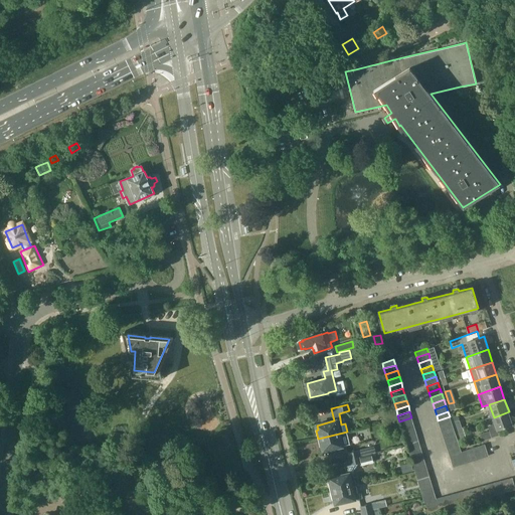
[(509,411),(494,417),(496,423),(488,425),(490,433),(482,435),(484,441),(500,436),(498,430),(513,424),(509,411)]
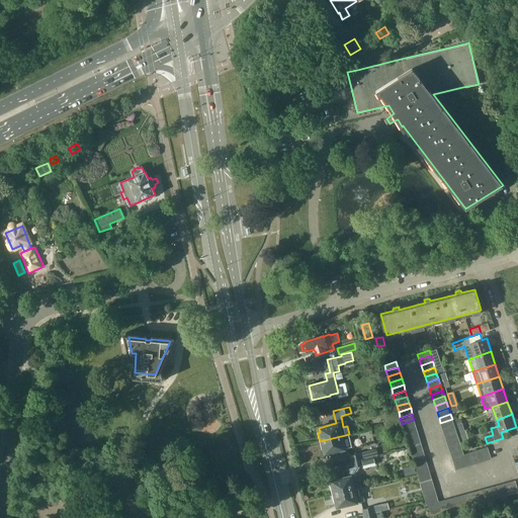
[(452,419),(440,423),(442,429),(454,425),(452,419)]
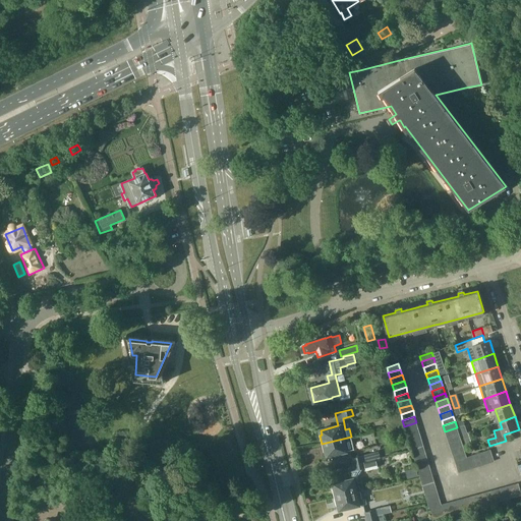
[(416,422),(404,426),(406,431),(418,428),(416,422)]
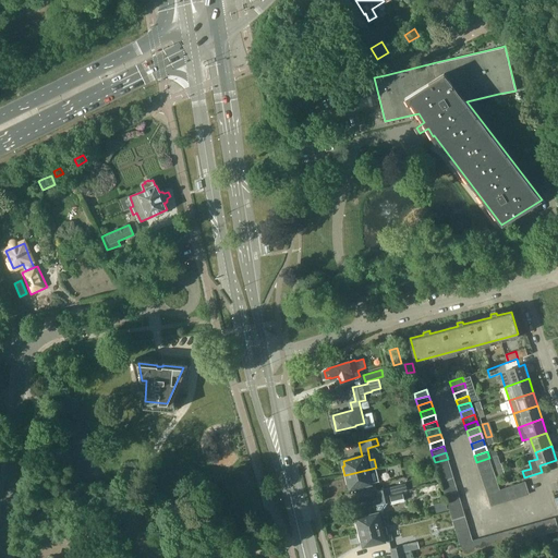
[(492,464),(489,458),(476,462),(478,469),(492,464)]
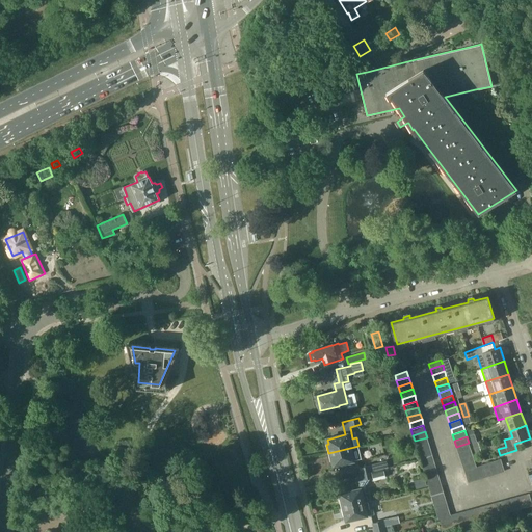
[(427,437),(415,441),(417,447),(429,444),(427,437)]
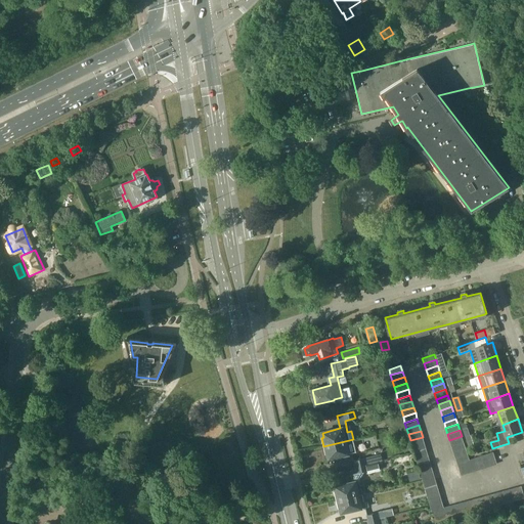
[(464,442),(462,436),(449,440),(451,445),(464,442)]
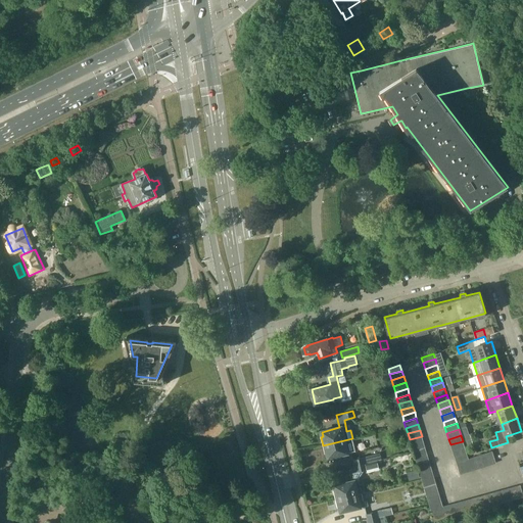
[(422,436),(410,439),(411,445),(423,441),(422,436)]
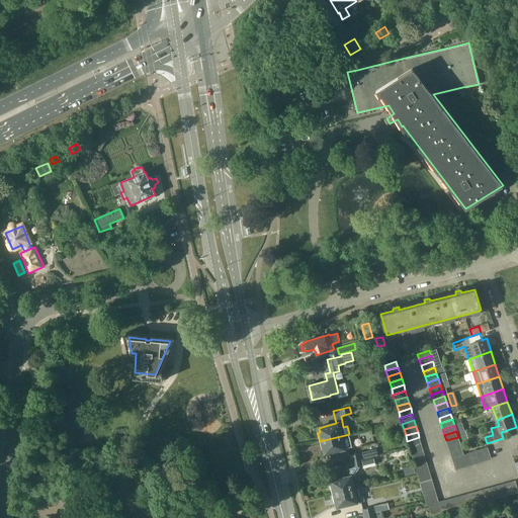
[(345,435),(320,441),(322,449),(324,449),(325,454),(348,448),(345,435)]
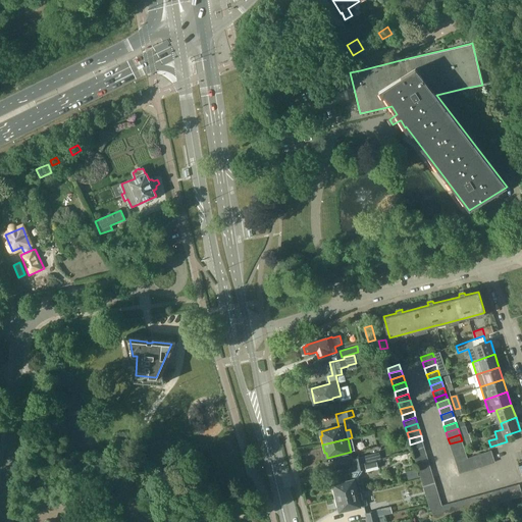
[(424,447),(422,440),(410,445),(412,451),(424,447)]
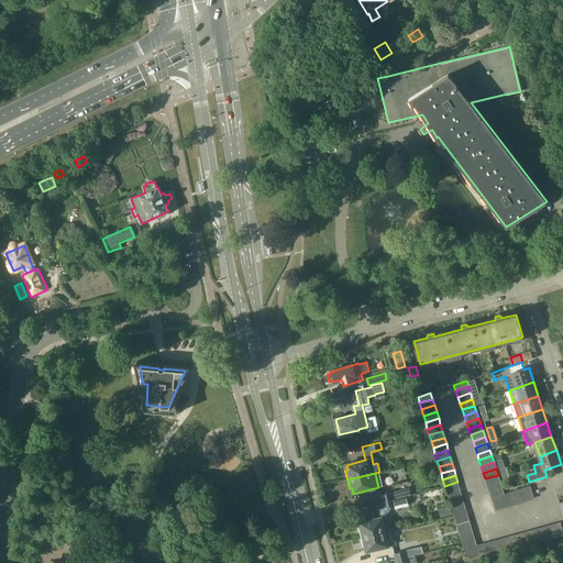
[(499,481),(498,475),(485,478),(487,485),(499,481)]
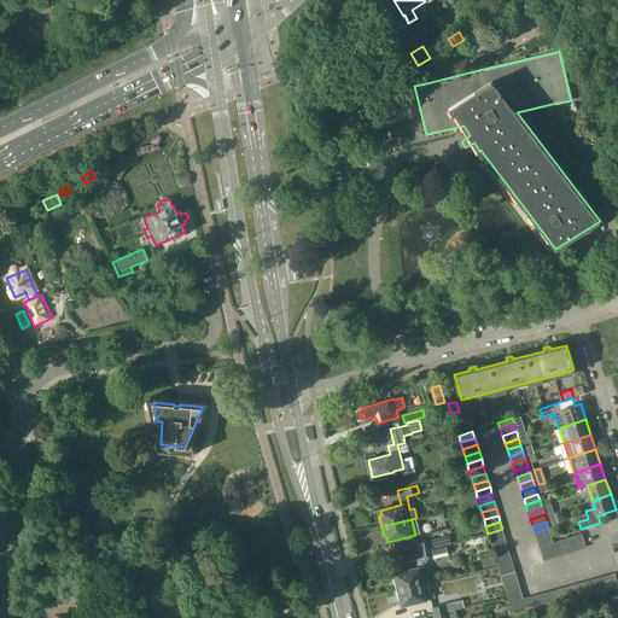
[(552,535),(548,528),(535,532),(537,540),(552,535)]
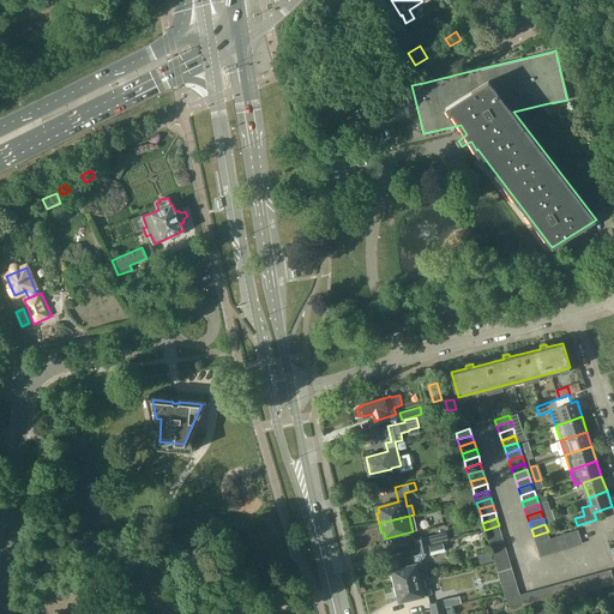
[(501,533),(499,525),(485,530),(487,537),(501,533)]
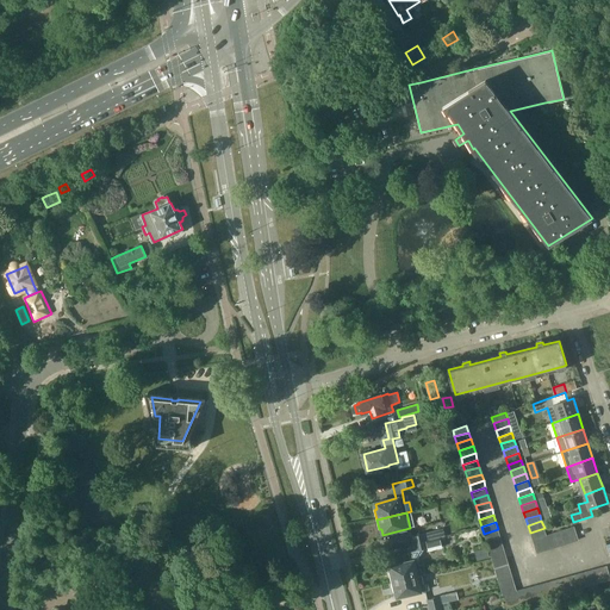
[(414,543),(440,537),(452,534),(450,527),(424,533),(412,536),(414,543)]
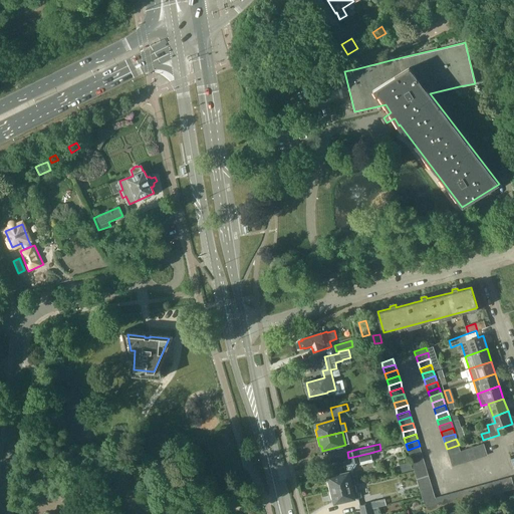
[(478,446),(482,457),(488,455),(484,444),(478,446)]
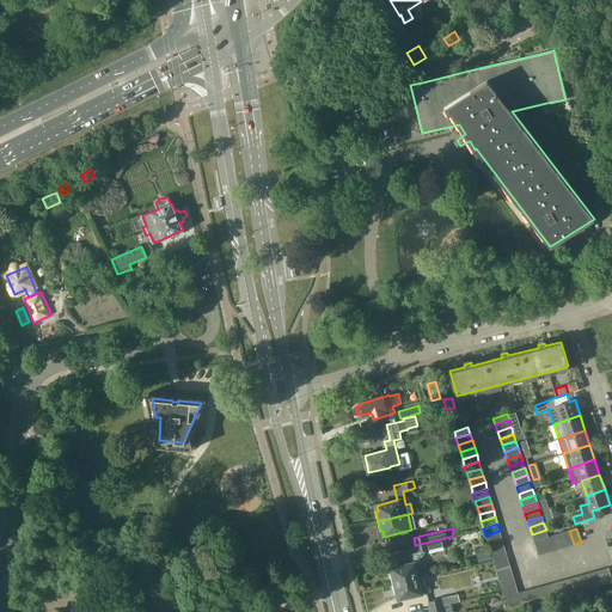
[(546,530),(532,534),(534,542),(542,539),(549,538),(546,530)]
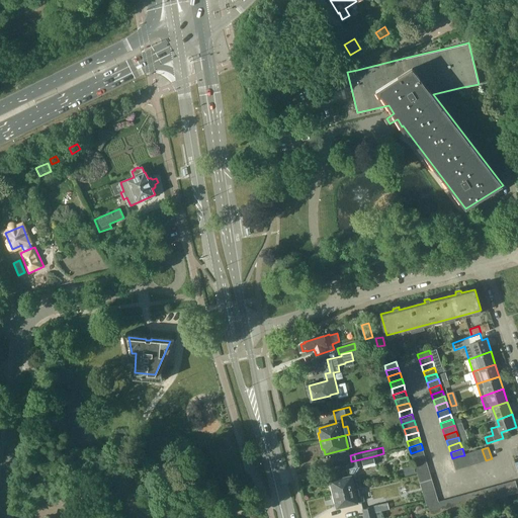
[(425,455),(423,449),(411,453),(413,458),(425,455)]
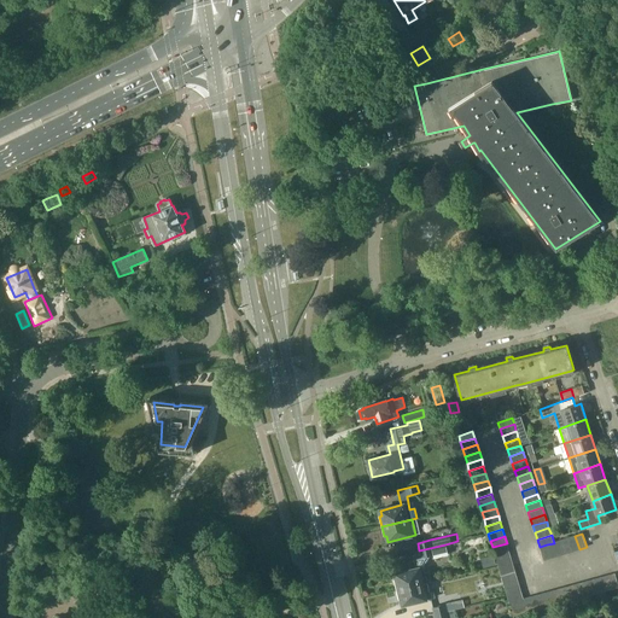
[(579,549),(575,536),(567,538),(572,552),(579,549)]
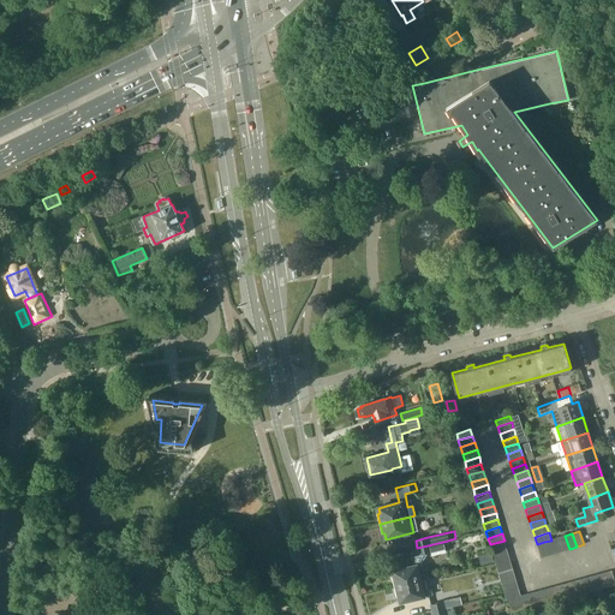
[(569,549),(565,536),(559,537),(563,551),(569,549)]
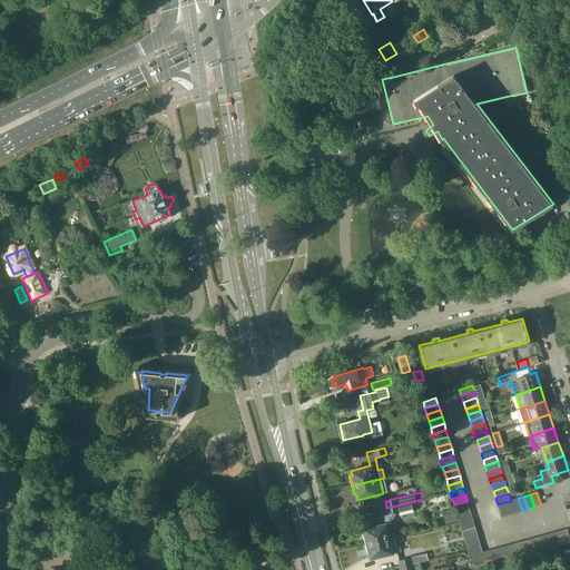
[(522,511),(518,498),(511,500),(516,513),(522,511)]
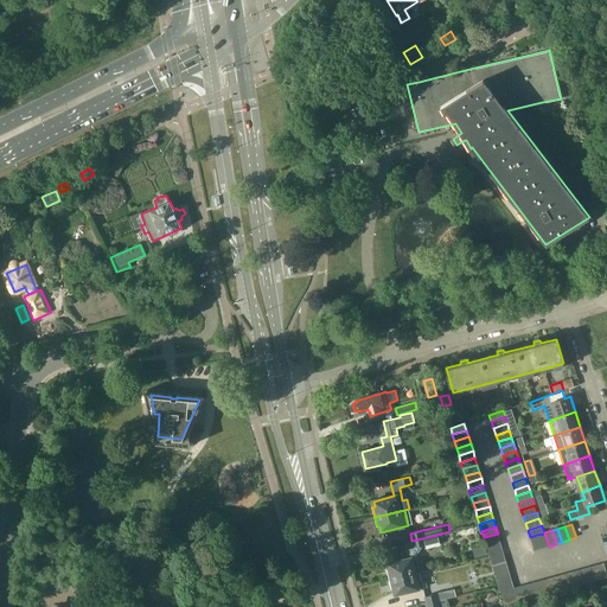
[(544,532),(544,534),(537,535),(542,549),(549,547),(544,532)]
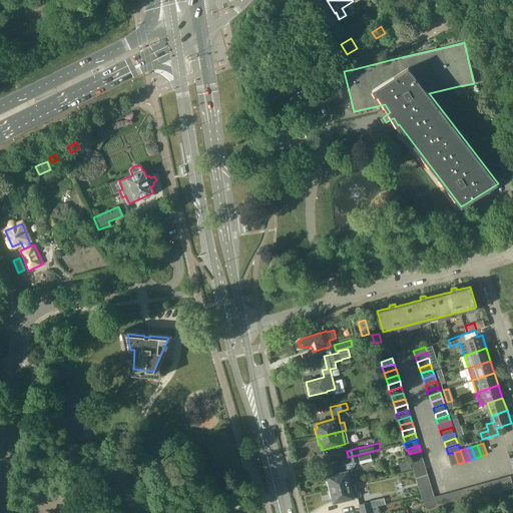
[(422,457),(421,451),(409,454),(410,460),(422,457)]
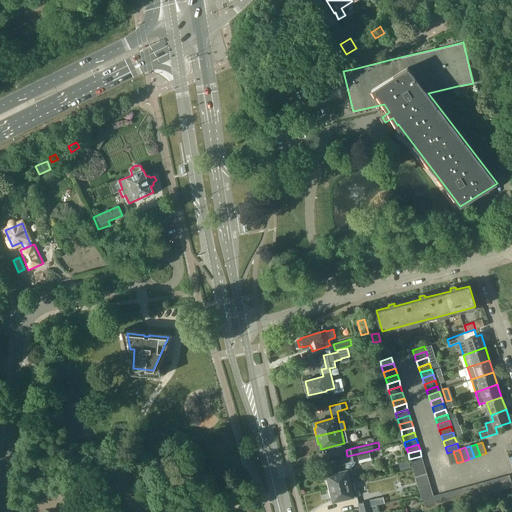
[(369,451),(347,456),(349,461),(343,463),(345,470),(341,471),(340,466),(329,469),(330,474),(327,474),(330,488),(354,483),(357,482),(355,474),(352,475),(351,470),(354,465),(353,461),(359,460),(359,462),(371,459),(369,451)]
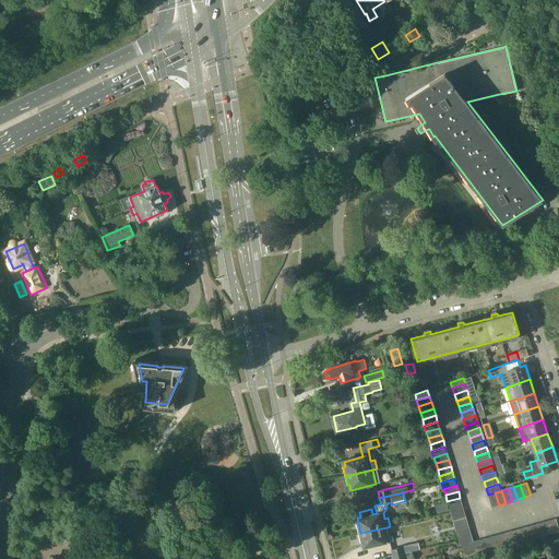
[(495,492),(488,495),(492,508),(499,506),(495,492)]
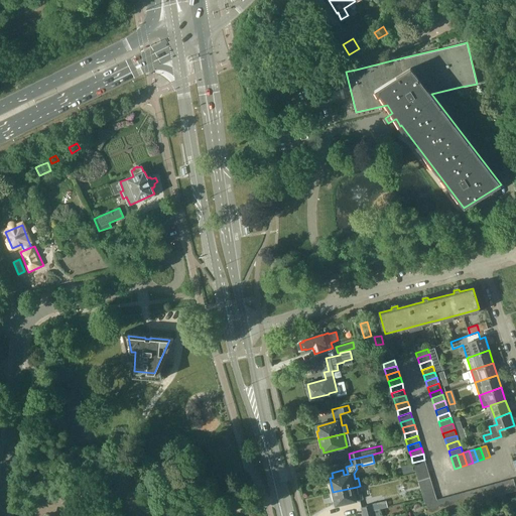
[(424,460),(412,463),(414,469),(426,465),(424,460)]
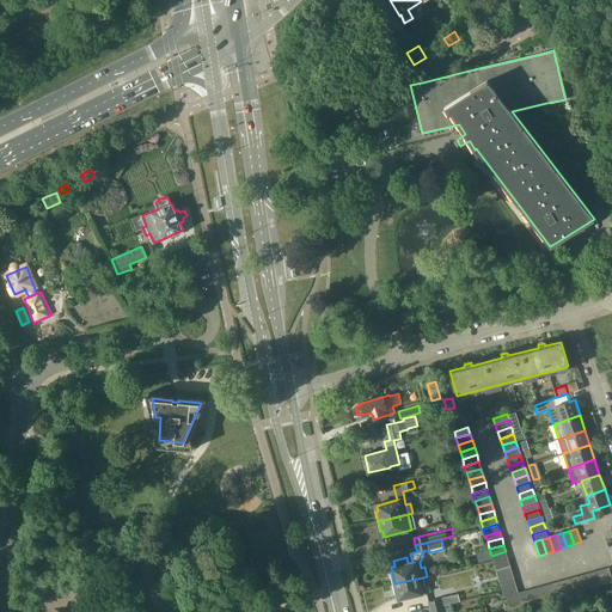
[(476,552),(478,563),(491,560),(489,550),(476,552)]
